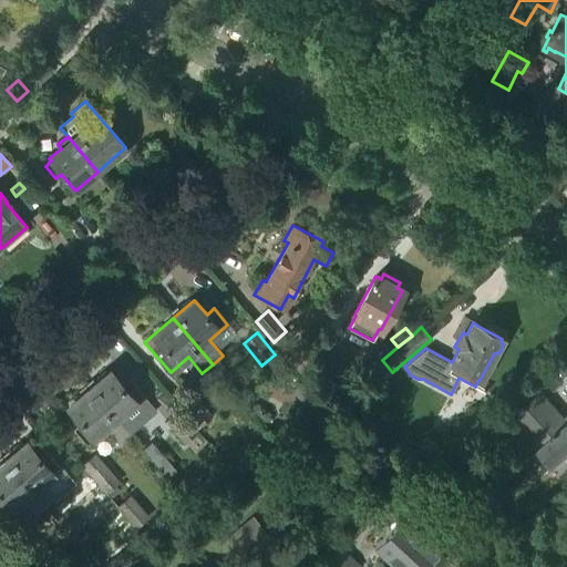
[(98,382),(90,389),(129,435),(156,411),(130,380),(123,387),(110,371),(109,373),(104,372),(96,379),(98,382)]
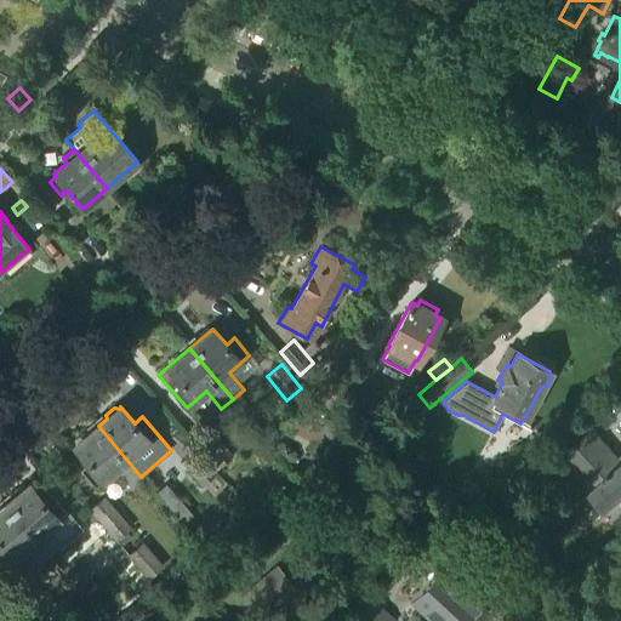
[(329,440),(340,431),(329,420),(319,429),(329,440)]
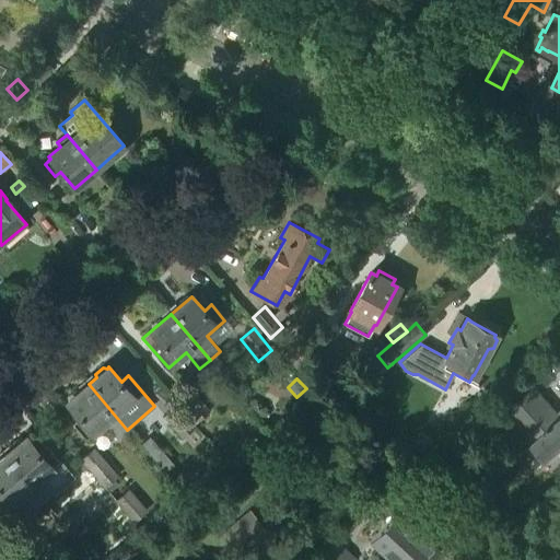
[(194,426),(209,411),(185,382),(172,393),(179,401),(176,404),(194,426)]
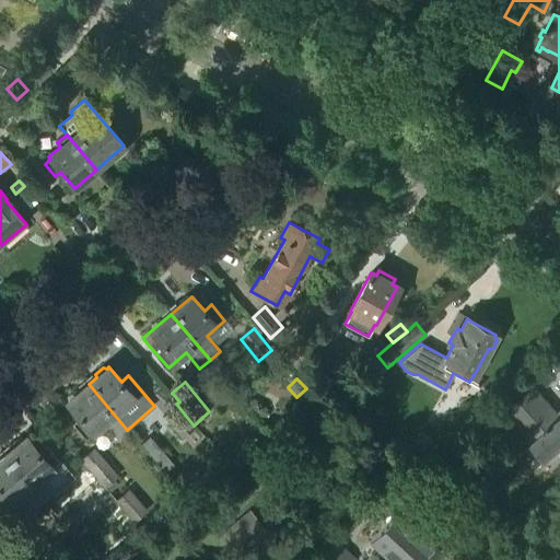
[(85,439),(104,423),(117,439),(127,430),(89,384),(80,392),(76,391),(68,397),(69,401),(67,403),(79,417),(72,423),(85,439)]
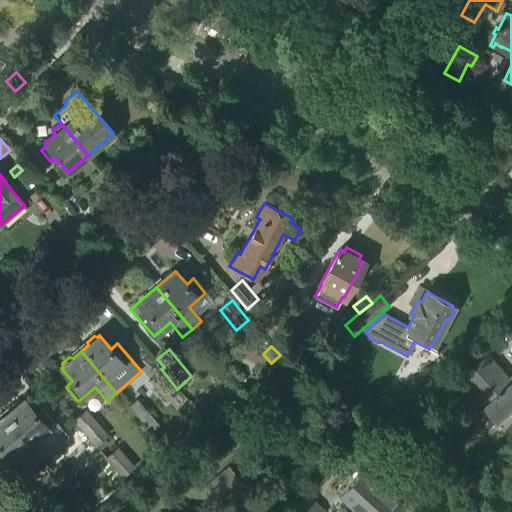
[(511,375),(511,376),(510,378),(488,354),(462,376),(487,405),(485,406),(499,422),(511,410),(511,375)]
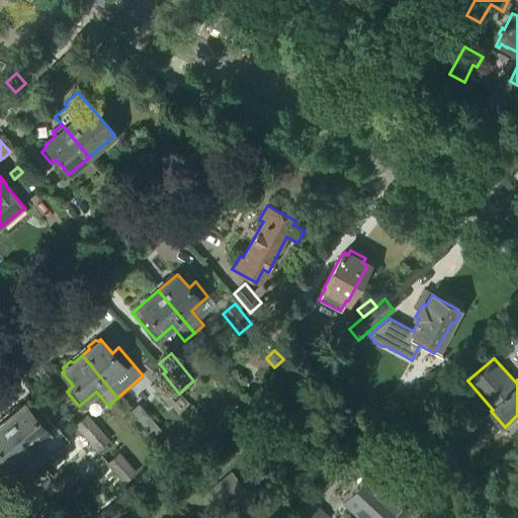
[(167,405),(180,395),(163,374),(150,385),(167,405)]
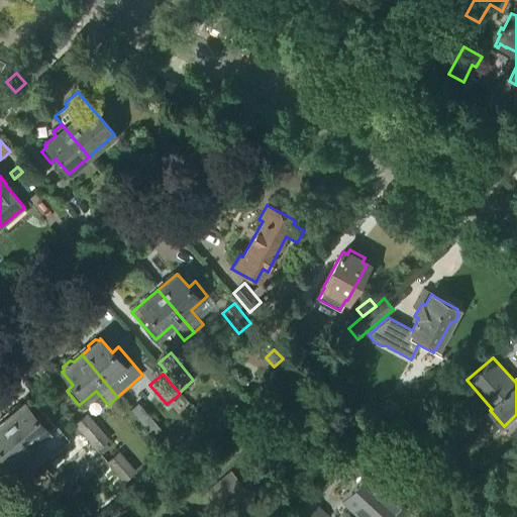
[(12,413),(4,420),(40,461),(49,454),(37,440),(55,425),(41,411),(35,417),(23,403),(22,405),(18,404),(12,410),(12,413)]
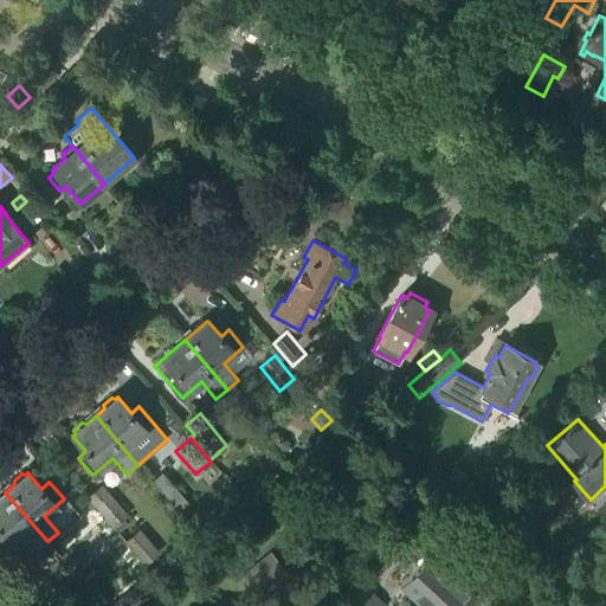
[(178,513),(188,503),(161,472),(150,481),(178,513)]
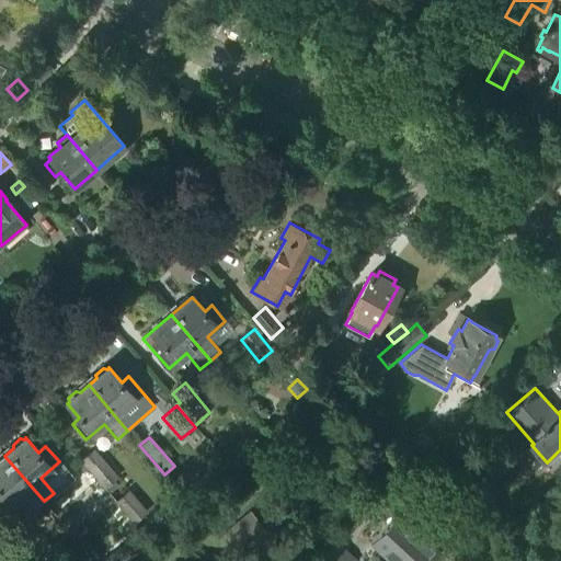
[(104,489),(118,477),(93,448),(79,460),(104,489)]
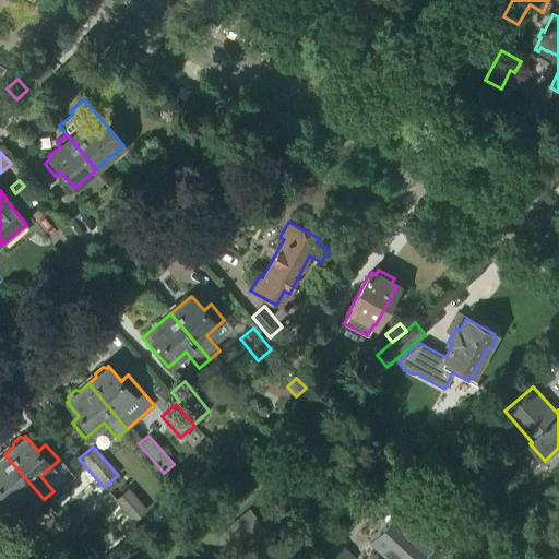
[(34,508),(44,499),(4,454),(0,458),(0,504),(2,508),(21,492),(34,508)]
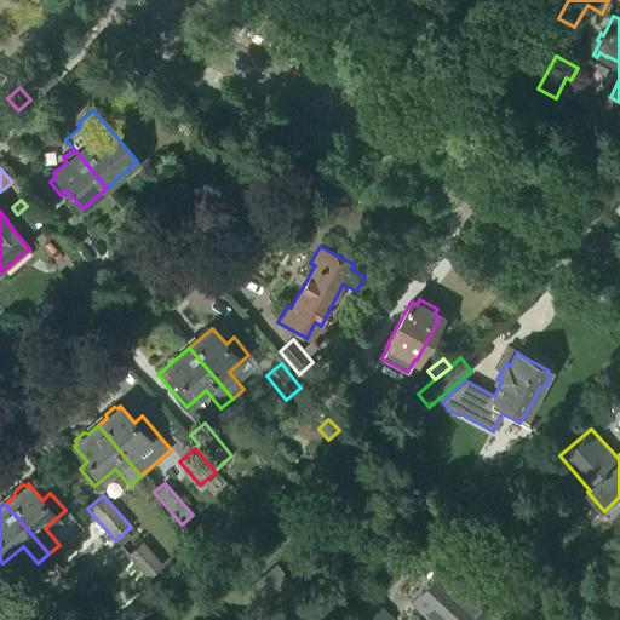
[(148,579),(164,566),(142,541),(127,555),(148,579)]
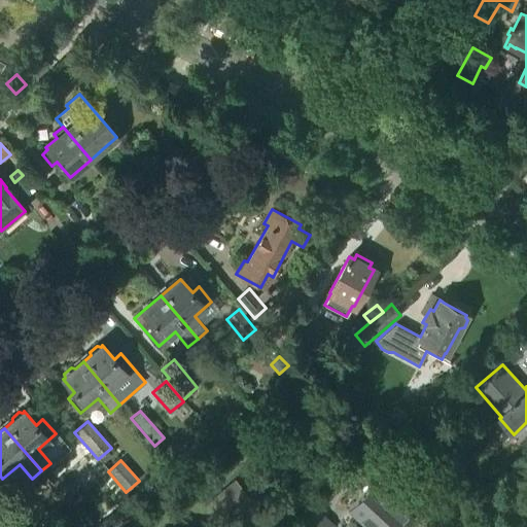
[(63,496),(72,489),(63,477),(53,485),(63,496)]
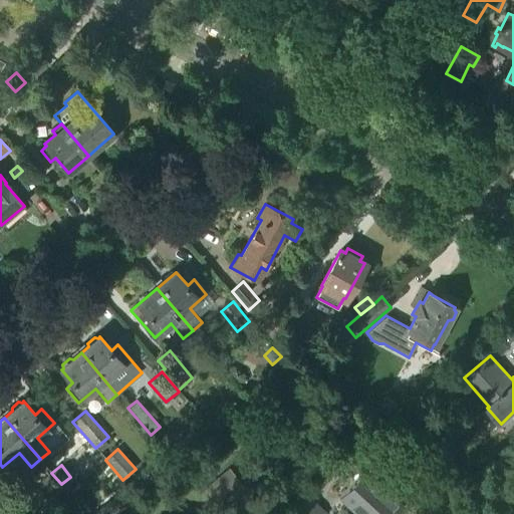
[(223,511),(247,491),(228,468),(204,489),(223,511)]
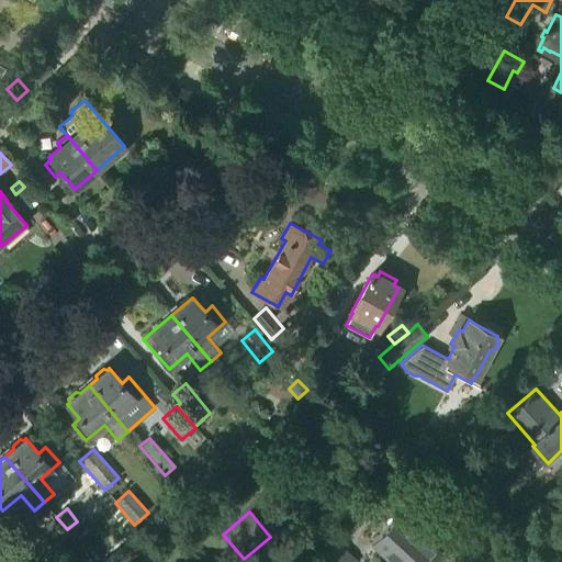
[(431,561),(441,552),(400,514),(371,544),(372,546),(375,542),(385,551),(383,554),(390,561),(431,561)]
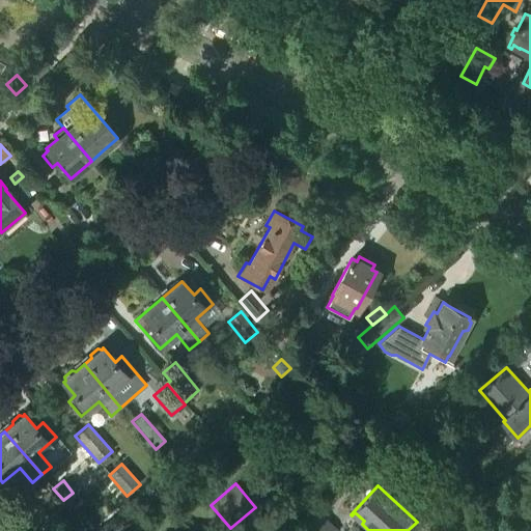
[(53,488),(43,497),(53,509),(63,500),(53,488)]
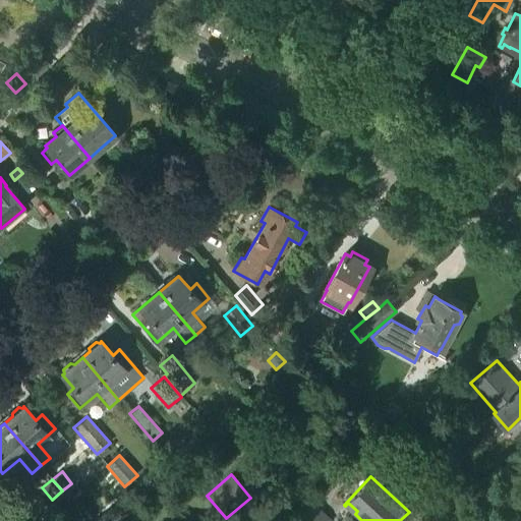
[(0,520),(11,520),(16,517),(0,497),(0,520)]
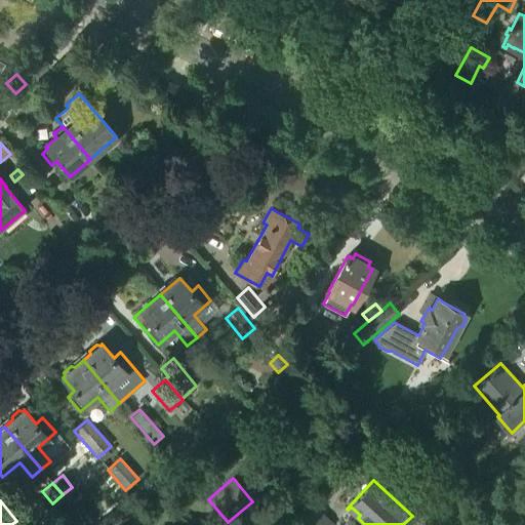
[(295,524),(334,524),(314,505),(295,524)]
